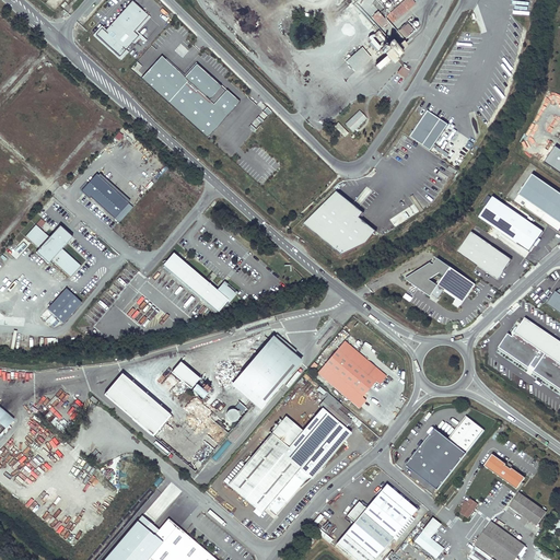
[(410,0),(405,0),(387,16),(392,22),(413,3),(410,0)]
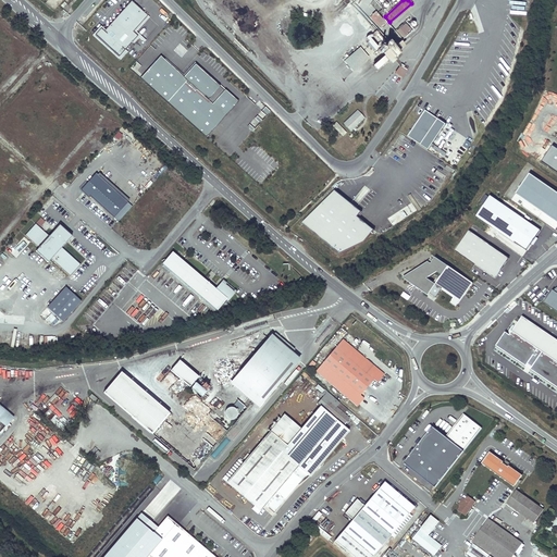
[(100,26),(91,35),(106,48),(120,62),(127,52),(124,50),(131,42),(133,45),(139,38),(144,42),(146,41),(136,32),(149,17),(131,1),(104,31),(100,26)]
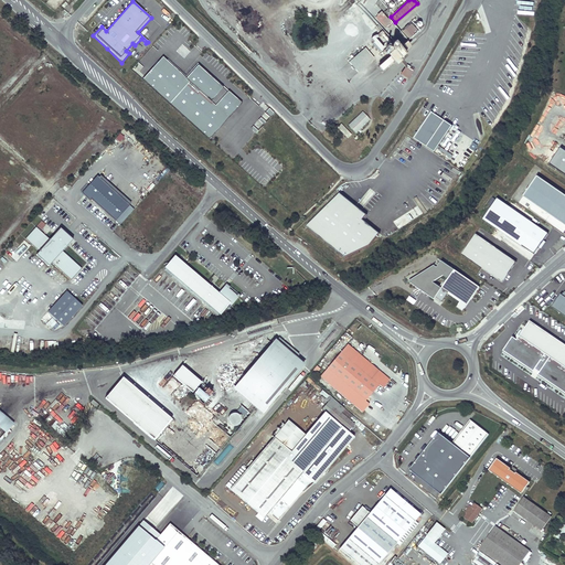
[(382,11),(375,17),(384,27),(391,21),(382,11)]
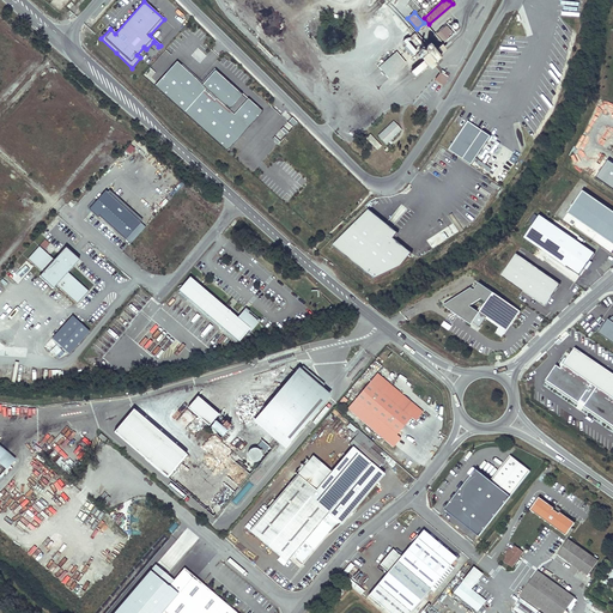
[(445,28),(436,35),(442,42),(450,34),(445,28)]
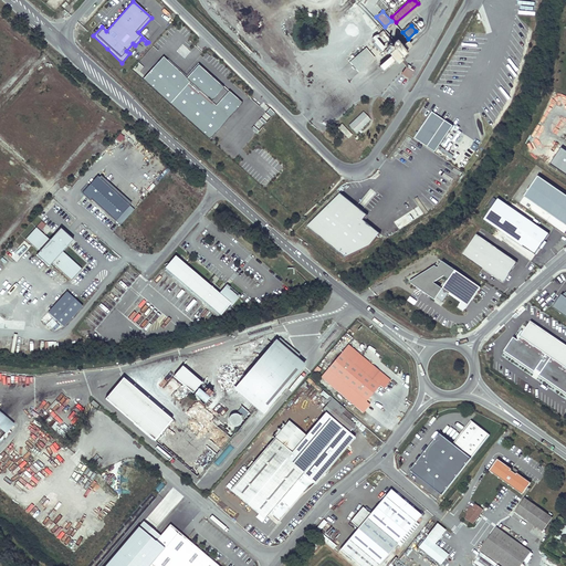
[(366,46),(349,61),(358,72),(375,58),(366,46)]
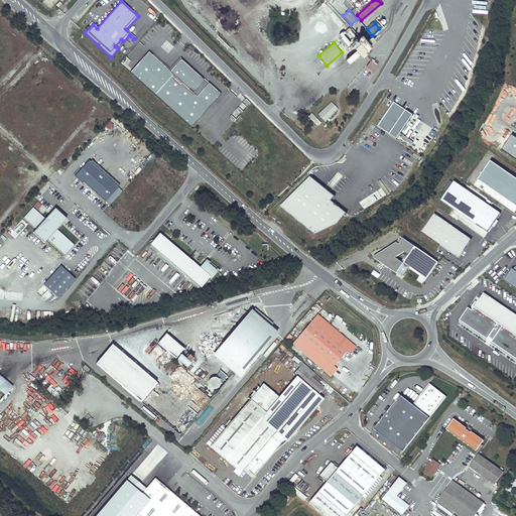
[(148,52),(130,73),(190,128),(221,95),(181,58),(169,72),(148,52)]
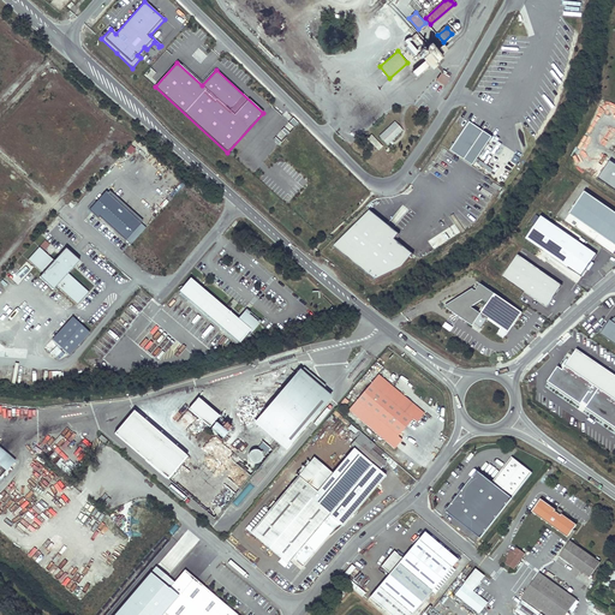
[(436,79),(445,85),(451,76),(442,70),(436,79)]
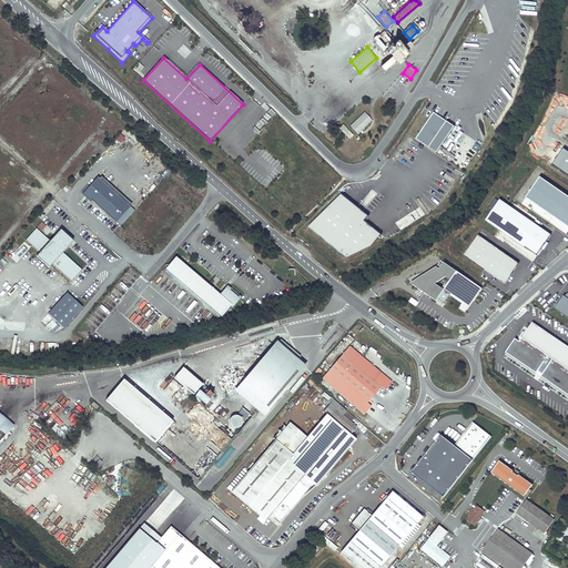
[(265,114),(270,119),(276,113),(271,108),(265,114)]
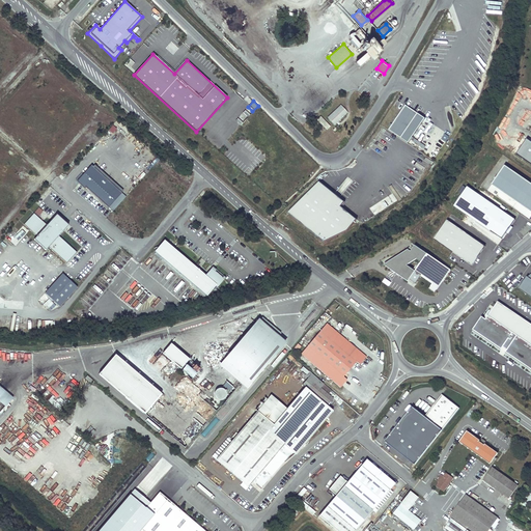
[(347,113),(340,106),(328,117),(335,124),(347,113)]
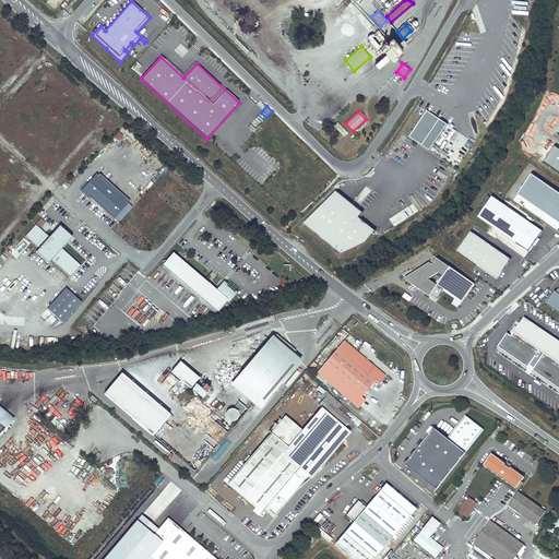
[(427,111),(409,137),(430,151),(448,125),(427,111)]
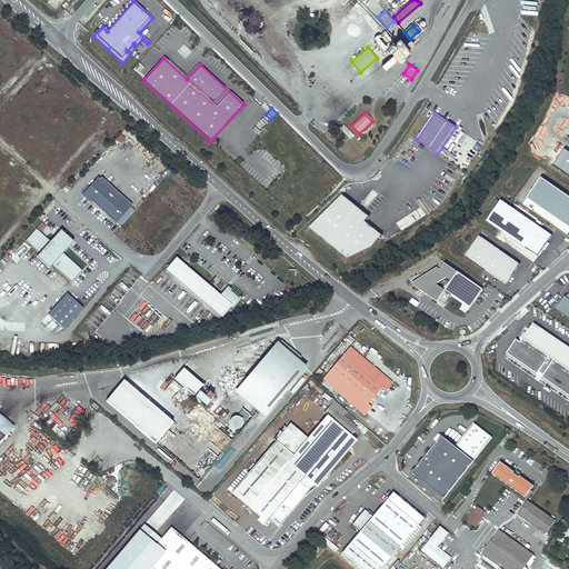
[(262,118),(256,127),(260,130),(267,121),(262,118)]
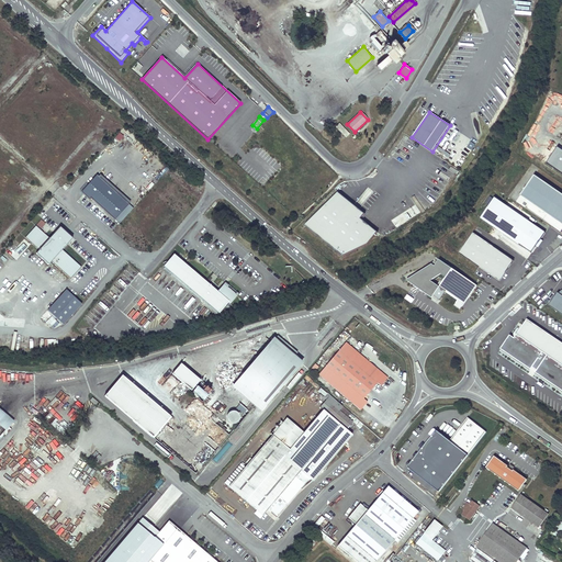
[(345,137),(349,133),(339,122),(335,126),(345,137)]
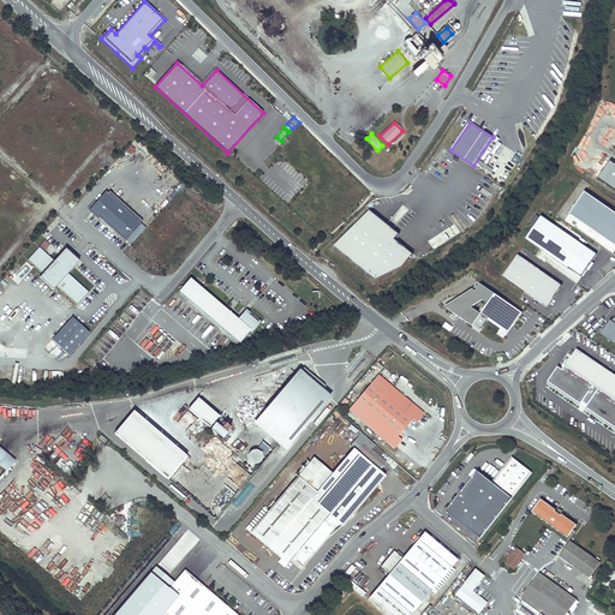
[(130,155),(136,149),(131,144),(125,150),(130,155)]
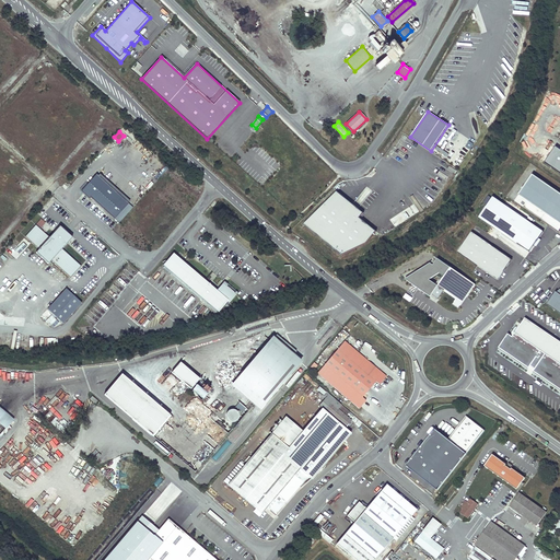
[(469,149),(474,143),(469,140),(465,146),(469,149)]
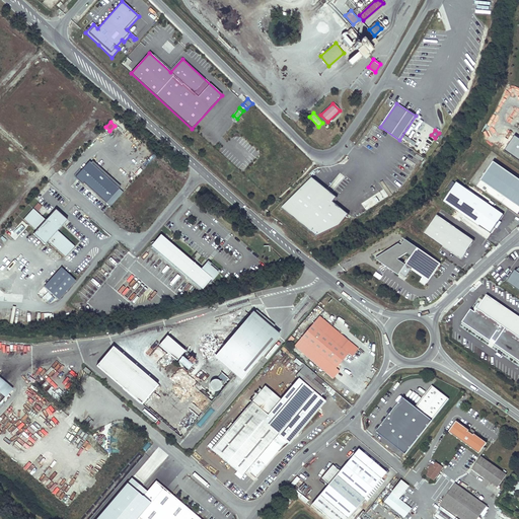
[(518,162),(518,137),(515,136),(504,153),(518,162)]
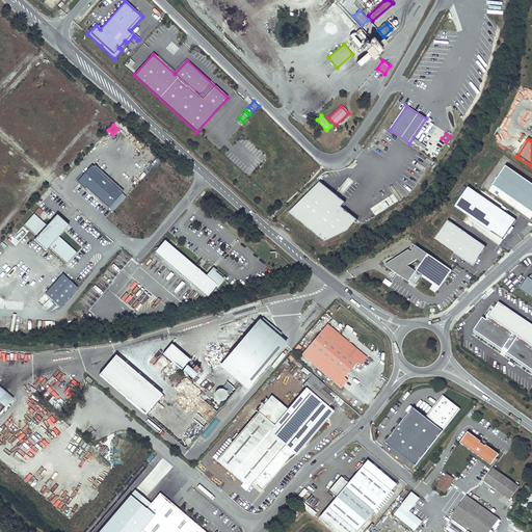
[(79,180),(77,182),(84,189),(85,187),(108,208),(118,196),(122,193),(116,189),(90,166),(79,180)]
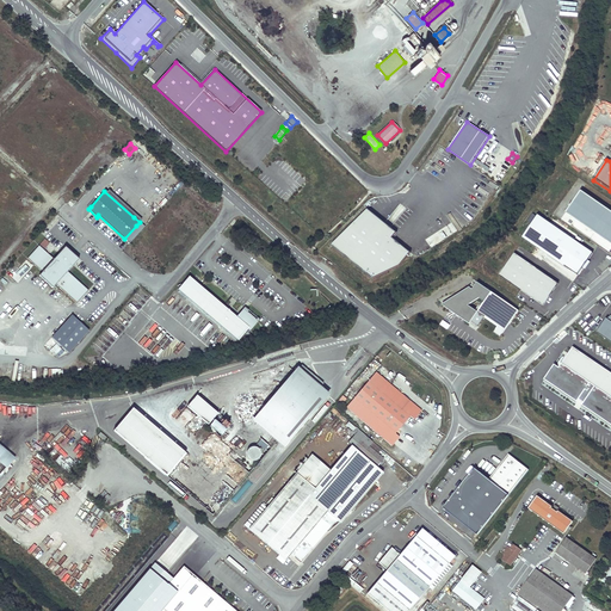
[(610,244),(610,211),(581,191),(566,211),(610,244)]
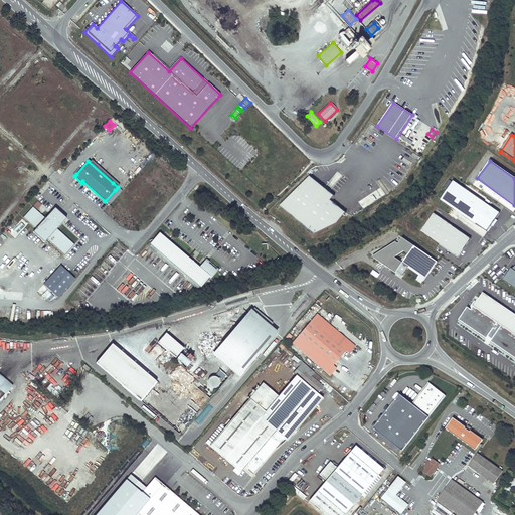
[(311,177),(280,207),(314,234),(337,224),(346,213),(331,200),(334,196),(311,177)]
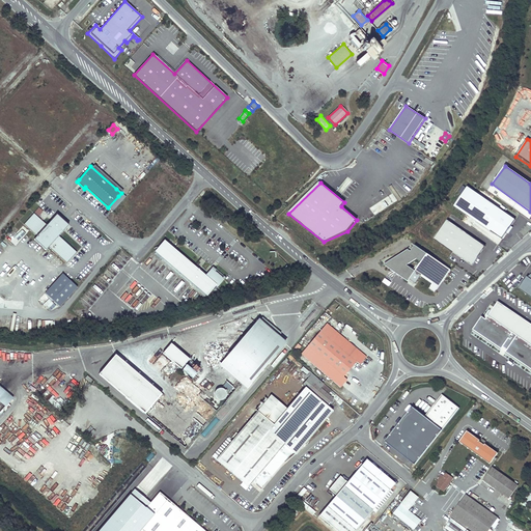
[(468,186),(454,204),(456,205),(487,226),(502,236),(515,218),(468,186)]
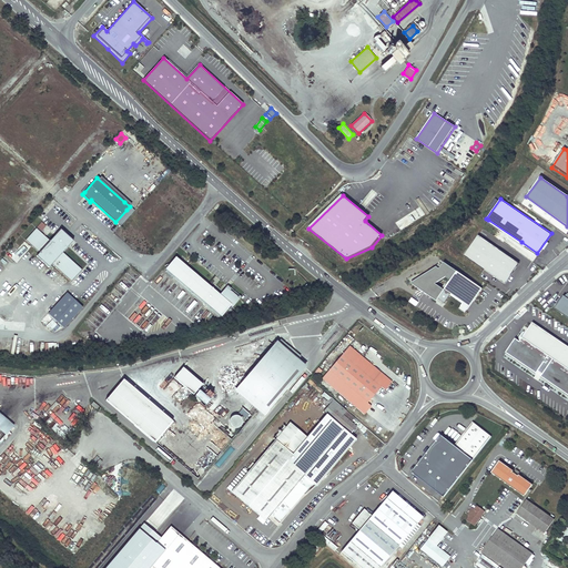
[(130,206),(127,210),(129,212),(133,206),(127,200),(124,202),(130,206)]
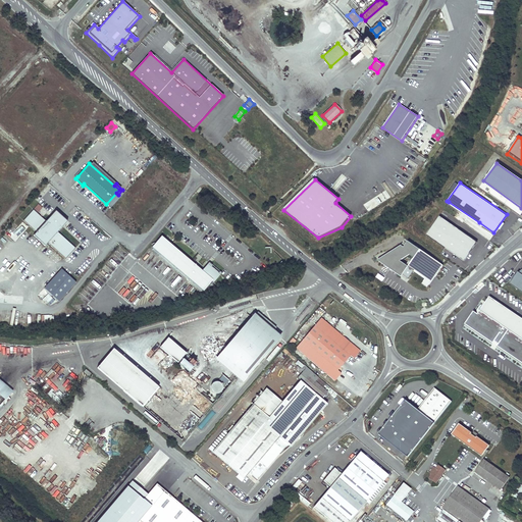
[(40,212),(42,206),(37,204),(34,210),(40,212)]
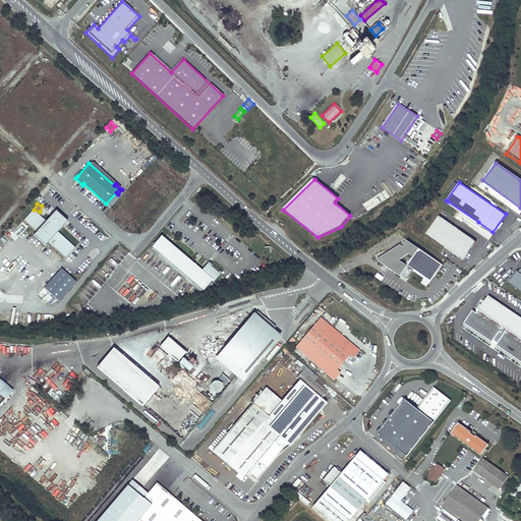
[(25,210),(15,221),(29,232),(27,234),(39,244),(40,243),(58,258),(68,248),(50,232),(60,221),(49,211),(39,222),(25,210)]
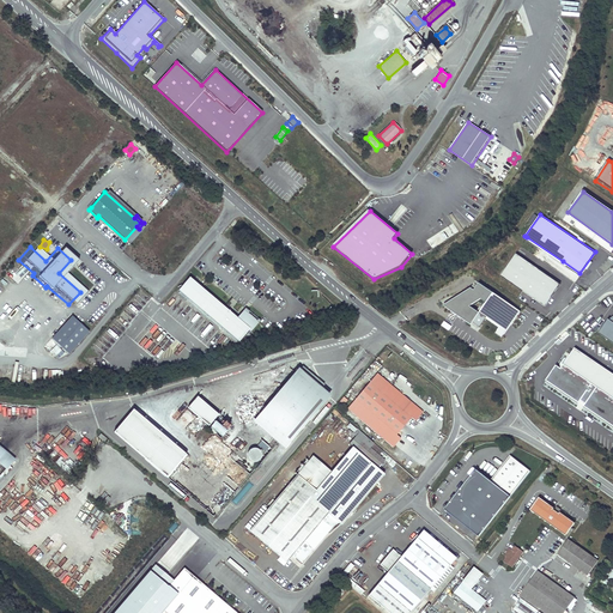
[(516,253),(502,274),(545,303),(559,281),(516,253)]
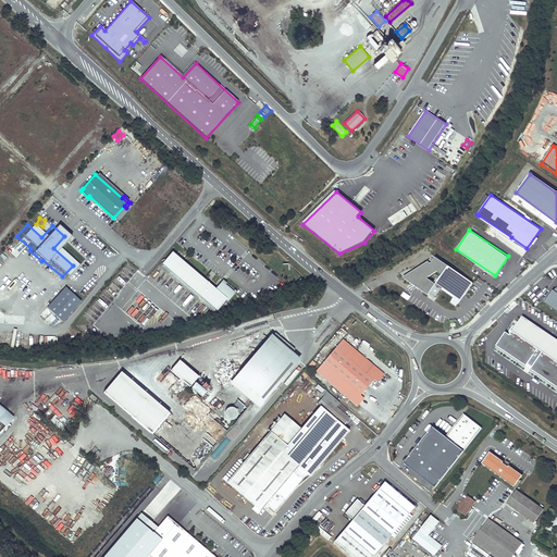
[(213,291),(171,252),(162,262),(213,309),(222,299),(224,301),(232,293),(220,282),(213,291)]
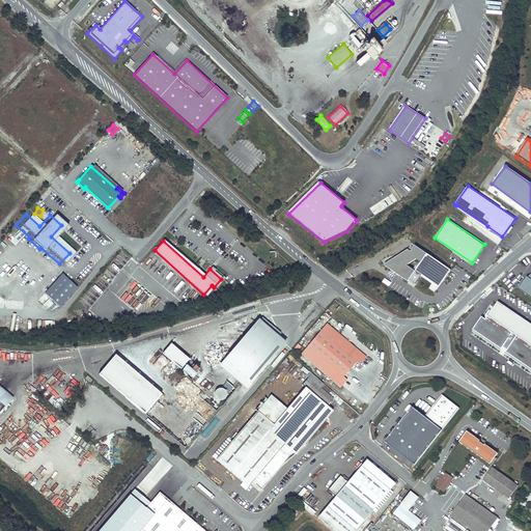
[(429,289),(436,292),(441,285),(451,270),(415,246),(411,251),(409,250),(389,261),(409,275),(406,279),(409,281),(410,279),(416,283),(421,276),(434,284),(429,289)]
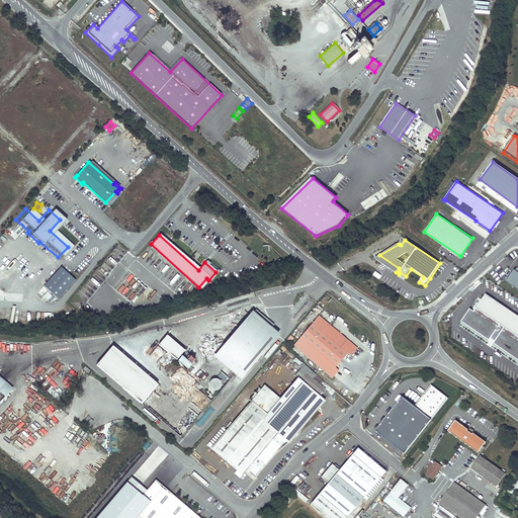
[(396,272),(399,268),(379,255),(375,258),(396,272)]
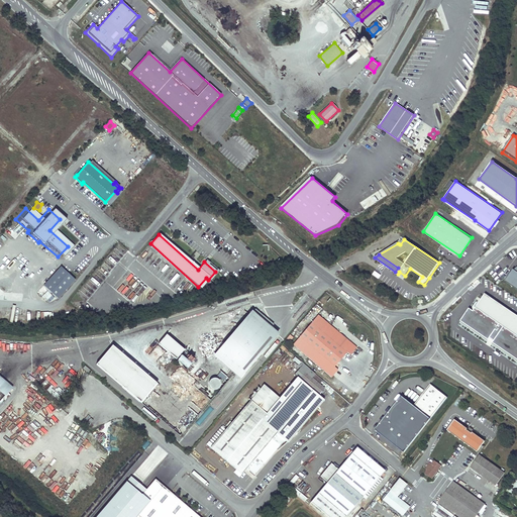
[(9,260),(5,265),(10,269),(14,265),(9,260)]
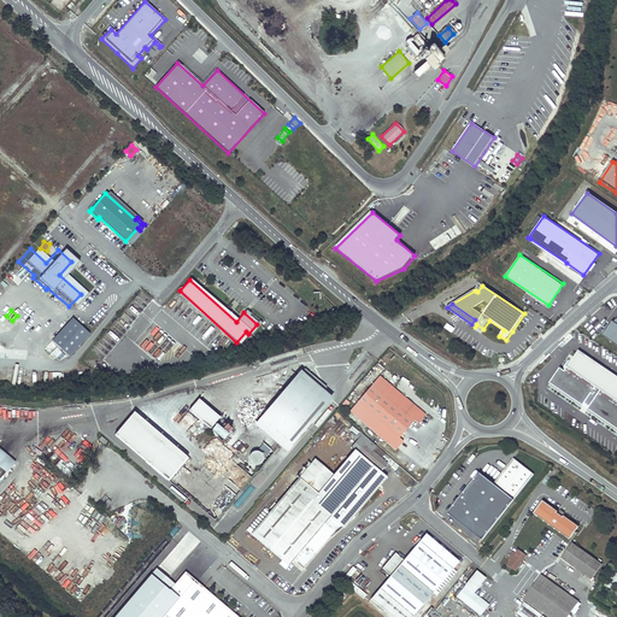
[(612,319),(603,335),(616,344),(616,317),(613,321),(612,319)]
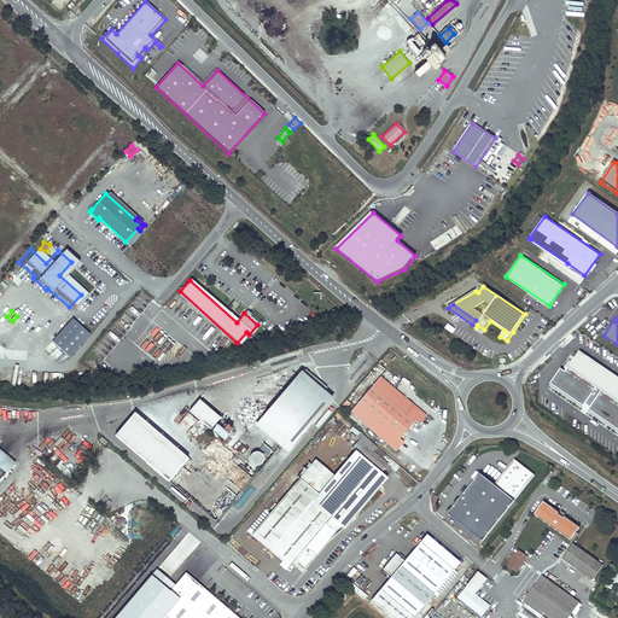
[(89,334),(75,320),(56,342),(71,356),(89,334)]
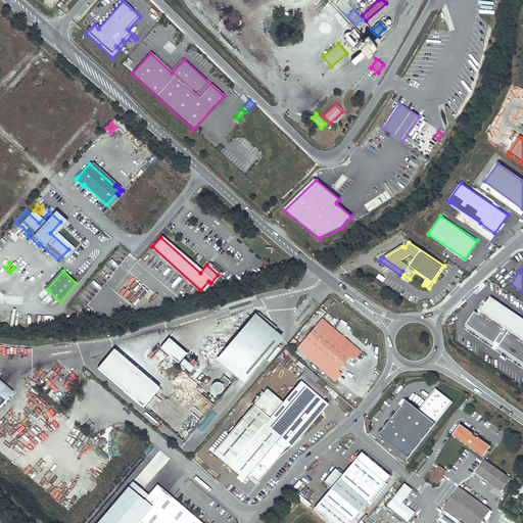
[(45,301),(49,305),(55,300),(50,296),(45,301)]
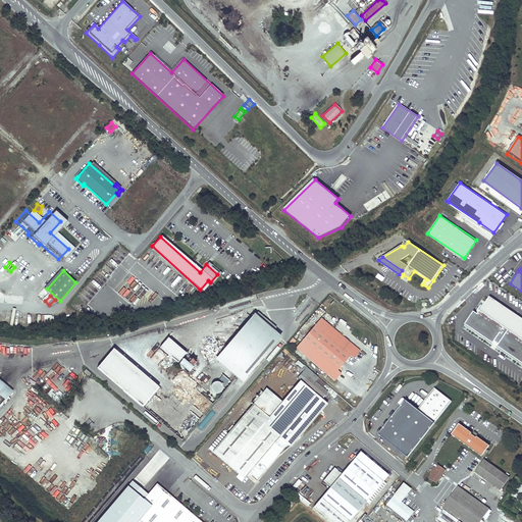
[(474,311),(465,324),(493,343),(494,341),(499,344),(498,346),(521,362),(521,318),(489,297),(477,314),(474,311)]
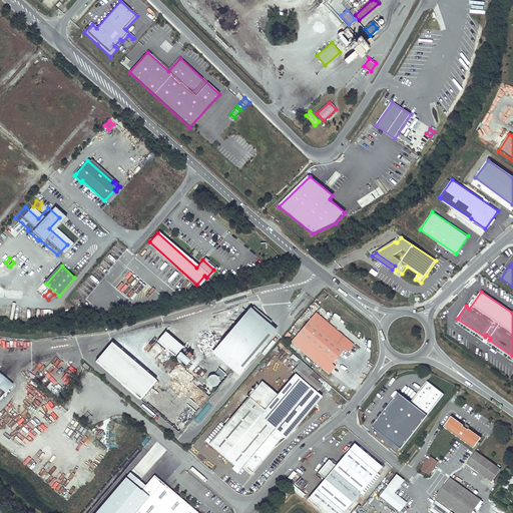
[(356,348),(316,315),(292,344),(332,377),(338,370),(335,367),(347,353),(350,355),(356,348)]
